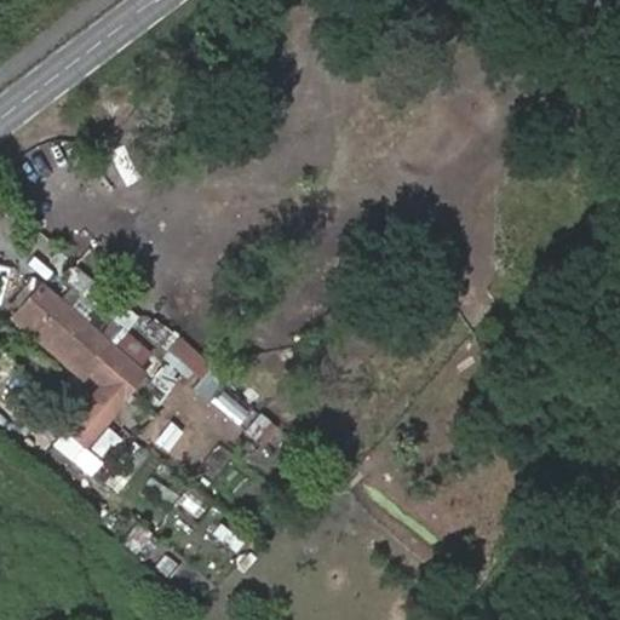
[(35,292),(55,269),(49,263),(29,286),(35,292)]
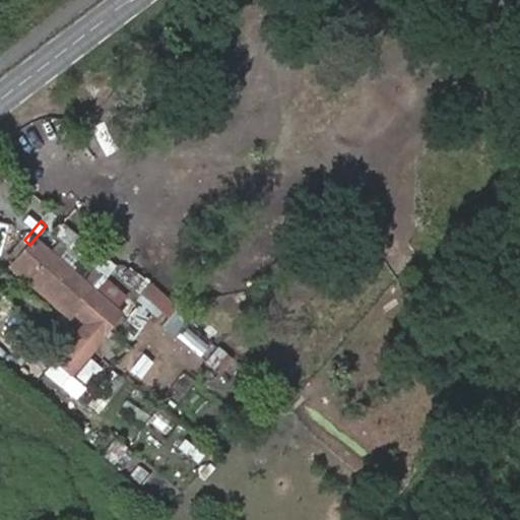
[(29,245),(28,247),(101,307),(116,320),(134,299),(46,225),(29,245)]
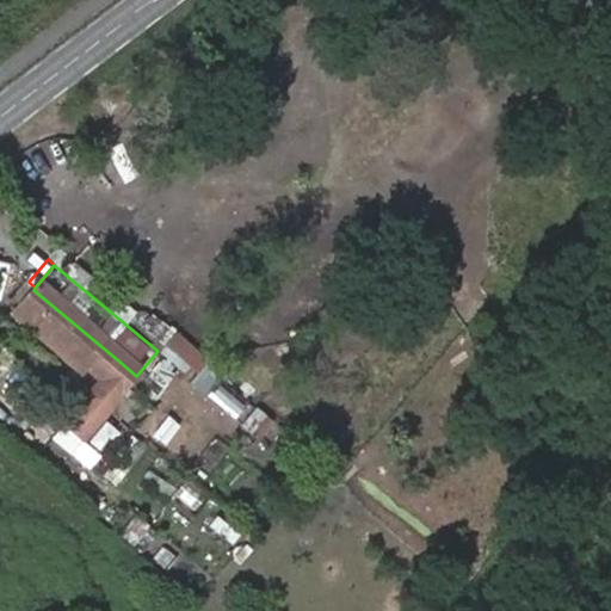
[(118,360),(34,290),(30,295),(115,365),(118,360)]
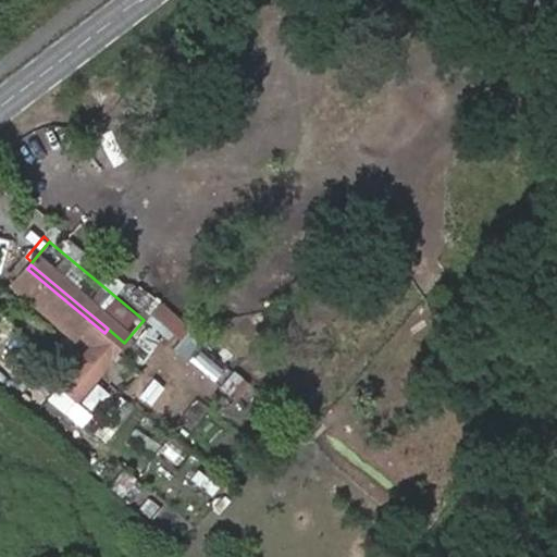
[(104,333),(27,269),(12,287),(74,343),(75,341),(88,351),(104,333)]
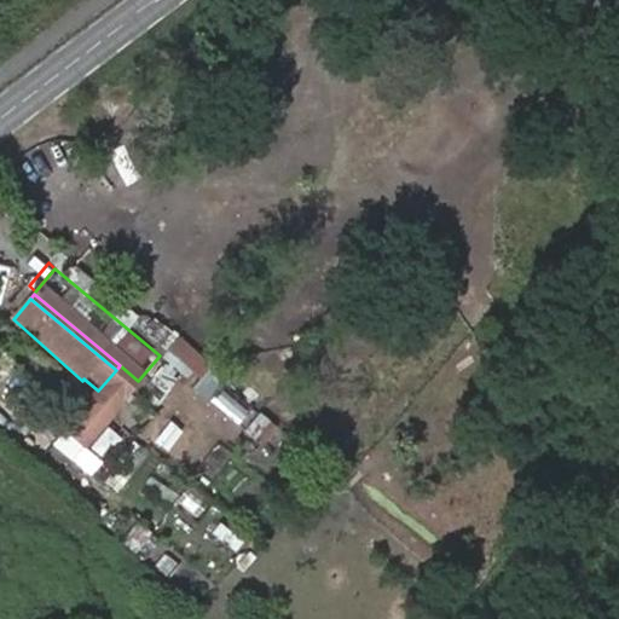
[(163,353),(196,382),(212,364),(179,335),(163,353)]
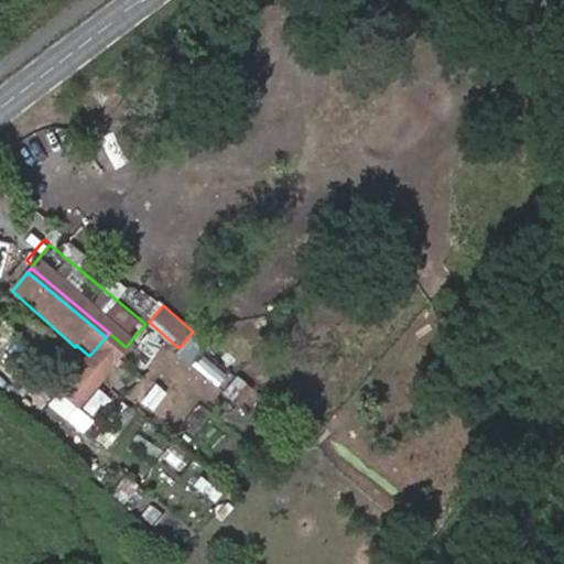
[(93,387),(126,347),(109,333),(106,337),(89,356),(76,372),(93,387)]
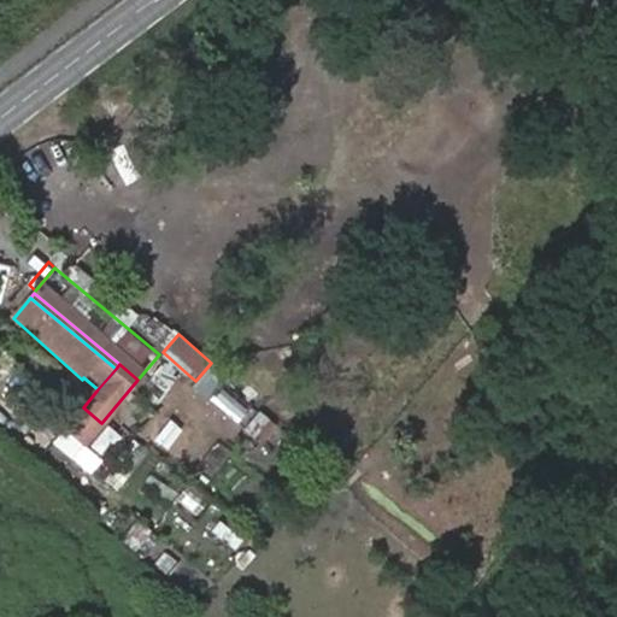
[(101,423),(83,407),(62,434),(80,450),(101,423)]
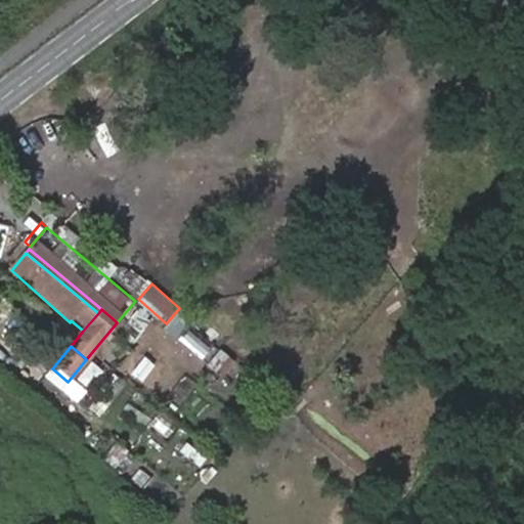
[(186,438),(178,453),(203,467),(211,450),(186,438)]
